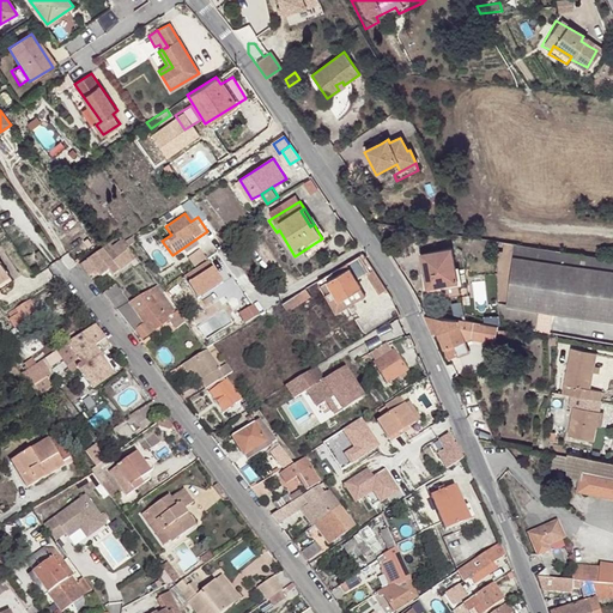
[(498,242),(499,303),(508,304),(508,302),(514,244),(498,242)]
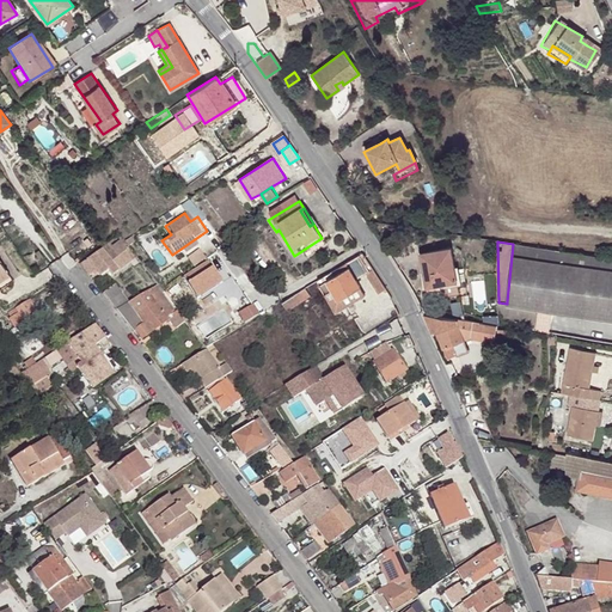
[(99,251),(80,264),(89,276),(95,271),(99,276),(111,268),(116,274),(133,261),(120,243),(103,256),(99,251)]
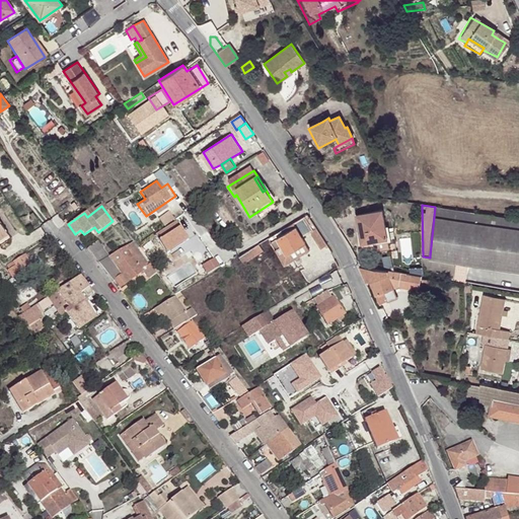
[(518,219),(435,207),(430,255),(458,260),(518,268),(518,219)]
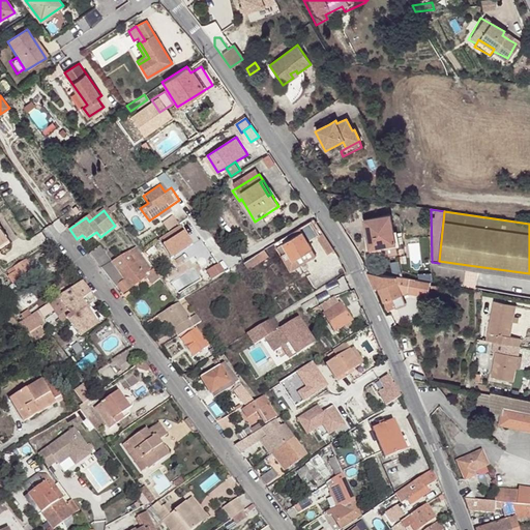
[(361,221),(365,243),(379,242),(379,246),(394,244),(392,234),(389,216),(361,221)]
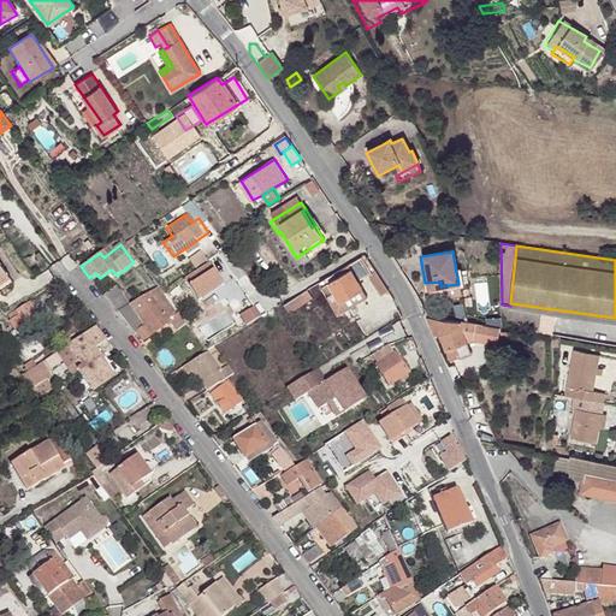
[(359,259),(348,266),(350,271),(330,284),(347,311),(367,297),(357,282),(368,274),(363,265),(359,259)]
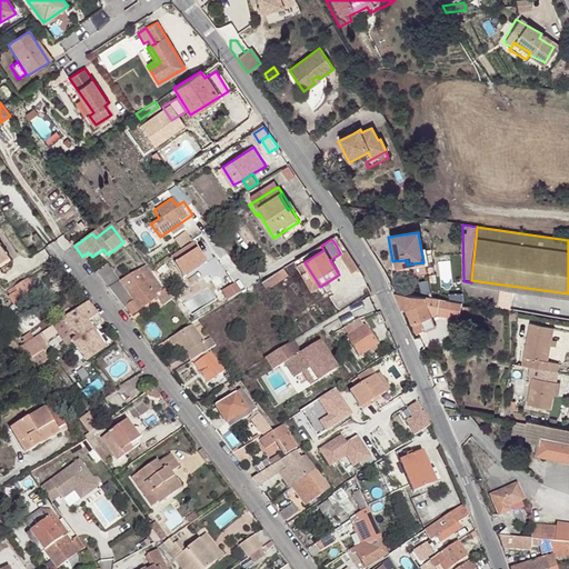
[(206,263),(193,245),(178,255),(191,273),(206,263)]
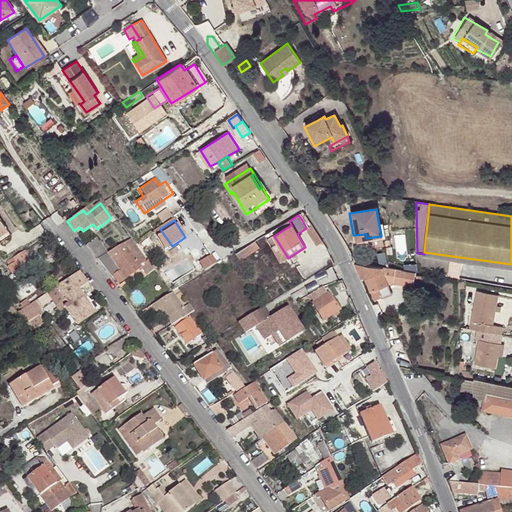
[(389,235),(387,224),(379,226),(381,236),(389,235)]
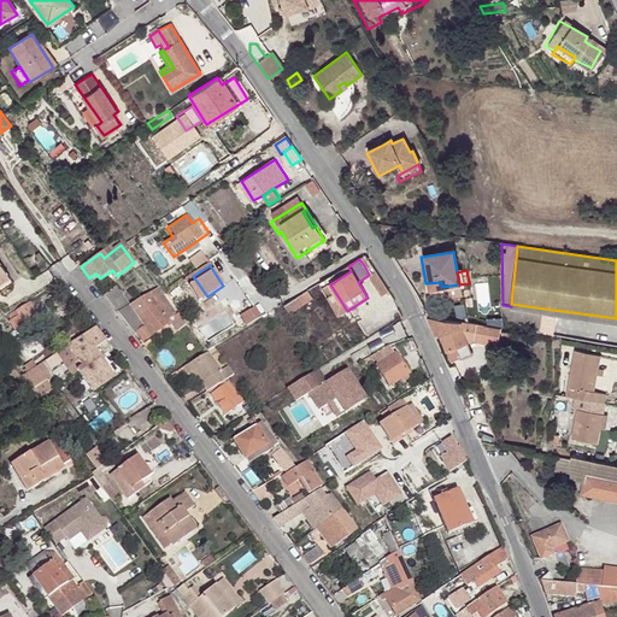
[(387,285),(382,277),(374,282),(378,291),(387,285)]
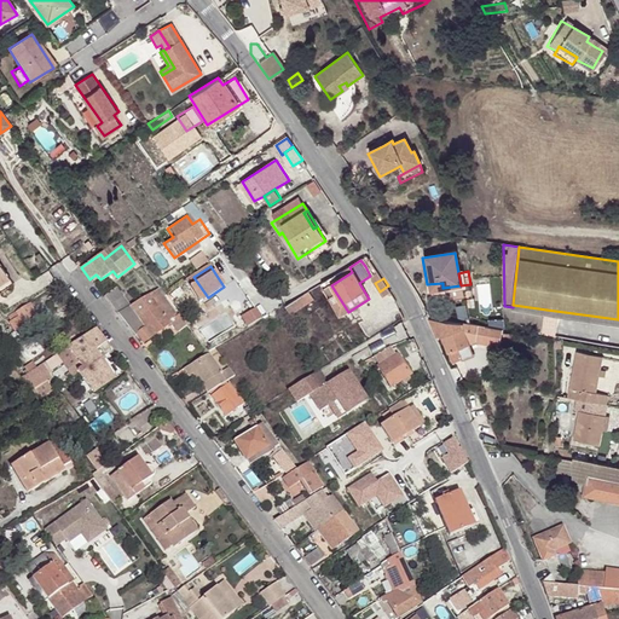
[(331,285),(324,289),(341,316),(348,312),(331,285)]
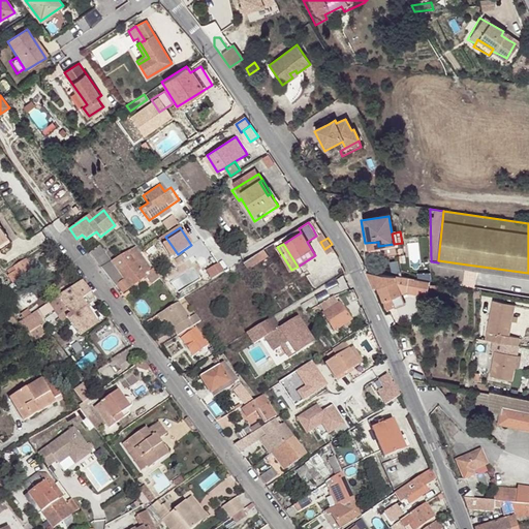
[(332,244),(324,249),(328,254),(335,250),(332,244)]
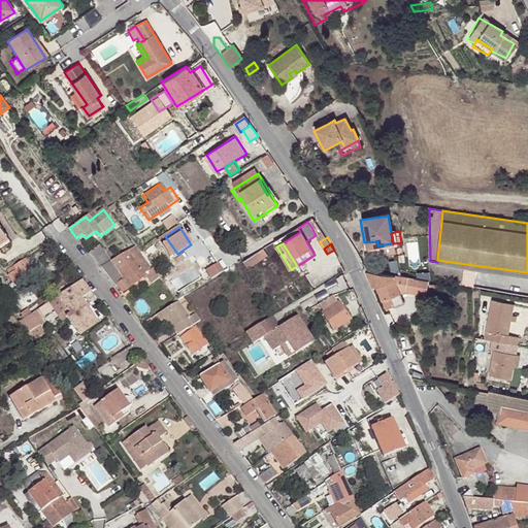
[(101,245),(89,254),(100,268),(112,261),(101,245)]
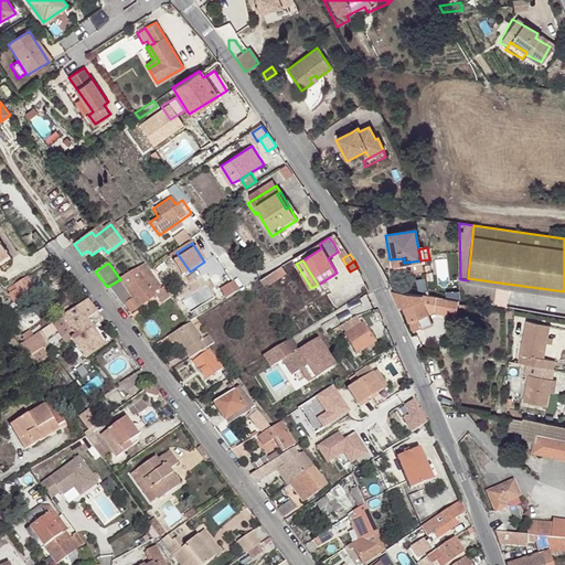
[(120,279),(107,287),(124,309),(126,307),(131,315),(149,300),(145,295),(151,289),(150,287),(156,283),(144,266),(120,279)]
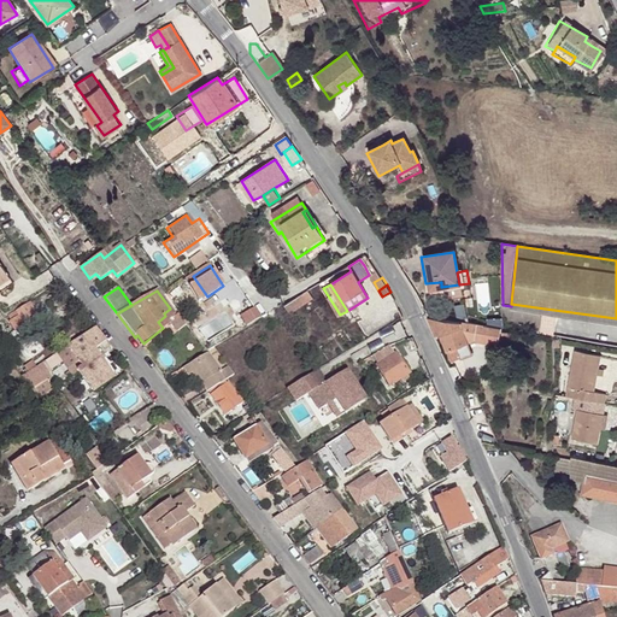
[(309,291),(285,305),(289,313),(313,299),(309,291)]
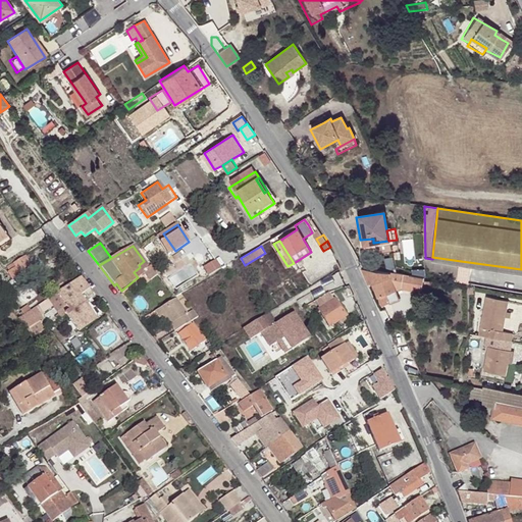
[(31,264),(24,255),(8,266),(10,271),(13,269),(15,273),(19,271),(30,264),(31,264)]
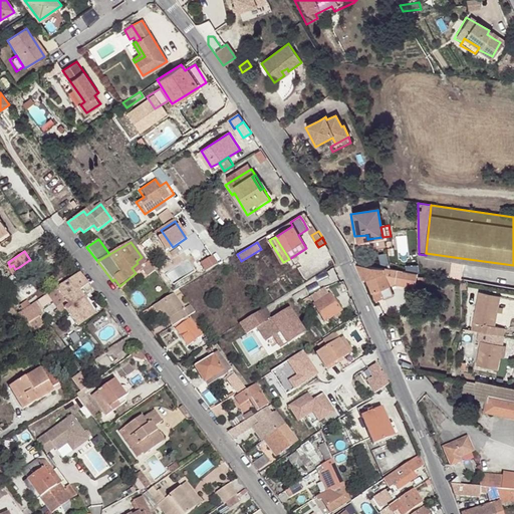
[(420,269),(451,273),(454,257),(426,253),(426,255),(419,254),(420,269)]
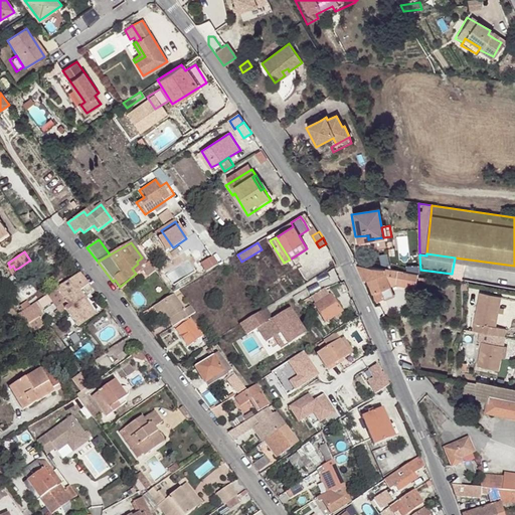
[(200,264),(206,272),(218,265),(212,255),(200,264)]
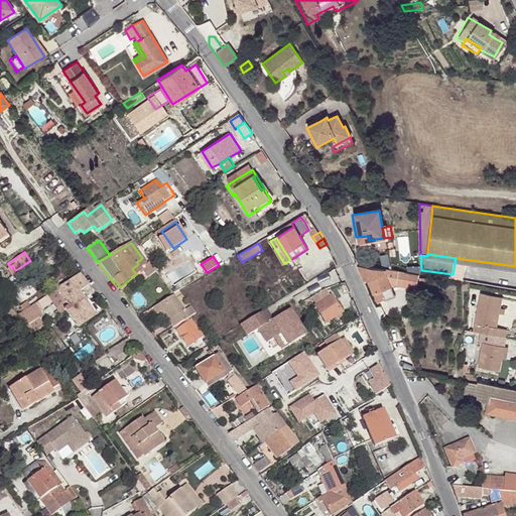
[(22,273),(33,266),(29,261),(19,268),(15,270),(13,266),(10,268),(8,269),(12,276),(20,271),(22,273)]
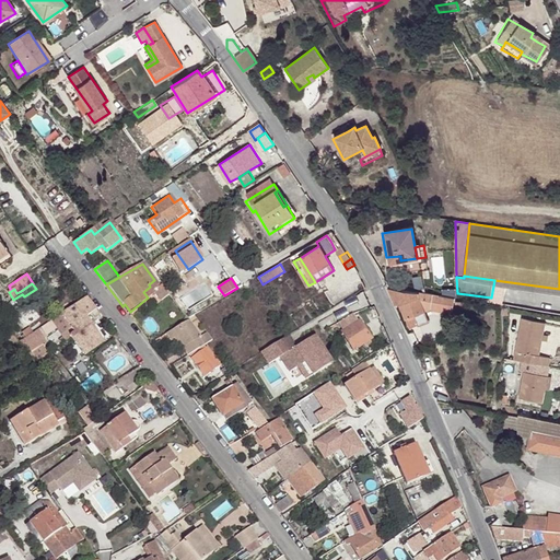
[(183,324),(188,321),(161,284),(155,289),(172,310),(173,310),(183,324)]
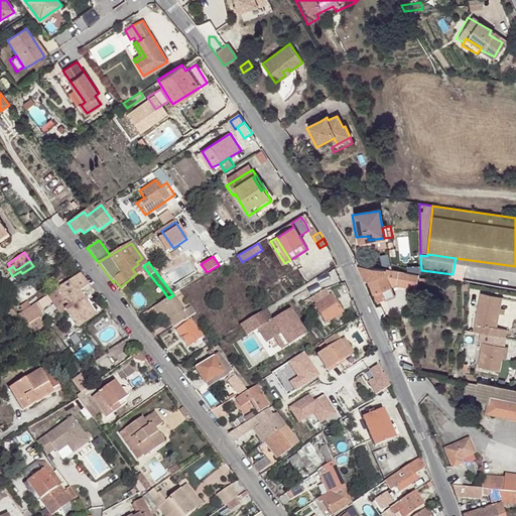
[(382,269),(355,265),(364,281),(367,280),(379,301),(395,293),(392,287),(382,269)]
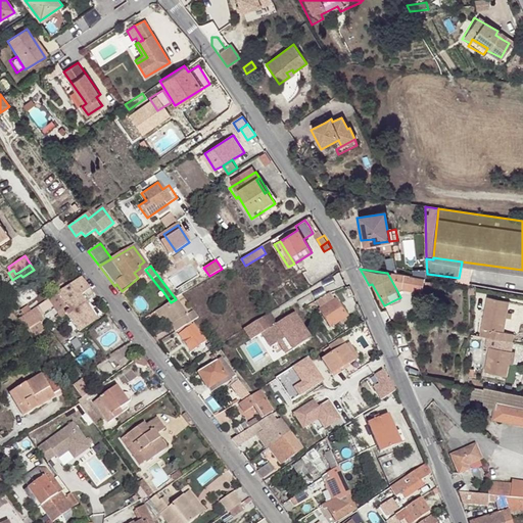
[(397,291),(401,289),(424,293),(427,279),(387,273),(397,291)]
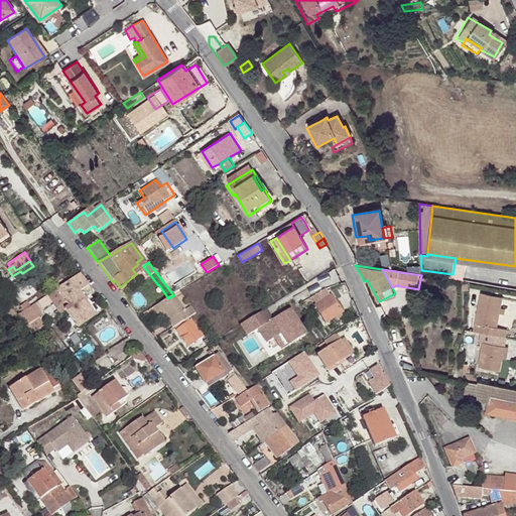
[(89,284),(80,273),(63,284),(65,287),(58,292),(70,306),(63,310),(77,328),(96,314),(79,291),(89,284)]
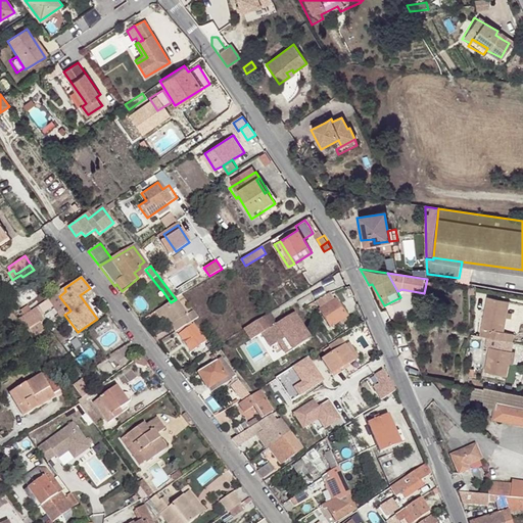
[(334,300),(329,293),(315,302),(320,311),(319,311),(330,328),(347,317),(336,299),(334,300)]
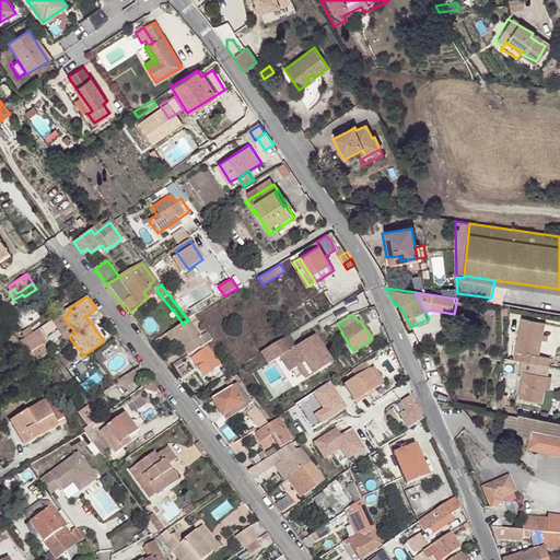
[(539,375),(541,364),(543,356),(533,353),(538,322),(514,316),(506,358),(514,359),(513,370),(515,371),(511,396),(534,401),(537,387),(539,375)]
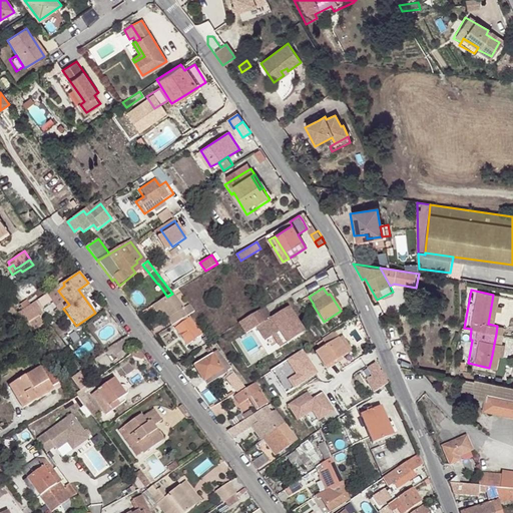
[(183,310),(172,294),(167,297),(157,303),(151,307),(156,314),(162,310),(168,319),(167,320),(172,326),(173,326),(186,318),(191,315),(195,312),(190,306),(183,310)]
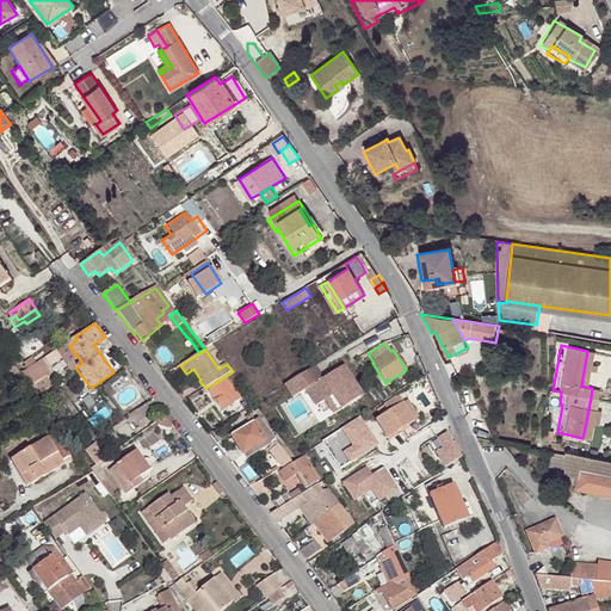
[(44,357),(20,374),(31,389),(36,386),(41,393),(60,380),(44,357)]
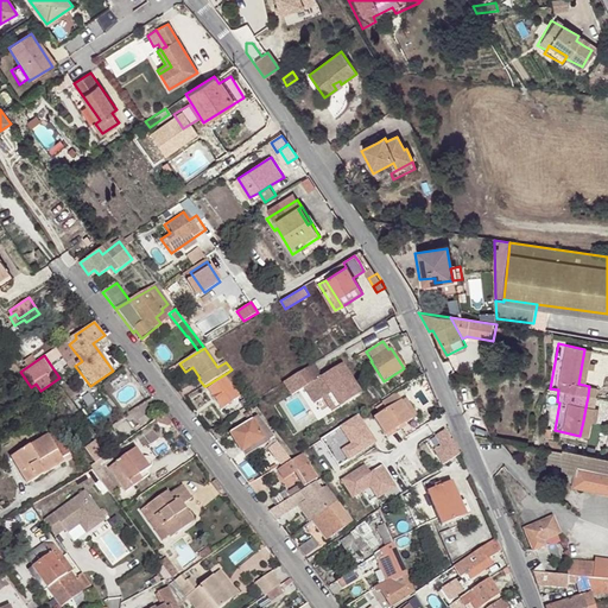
[(14,377),(20,372),(12,359),(6,363),(14,377)]
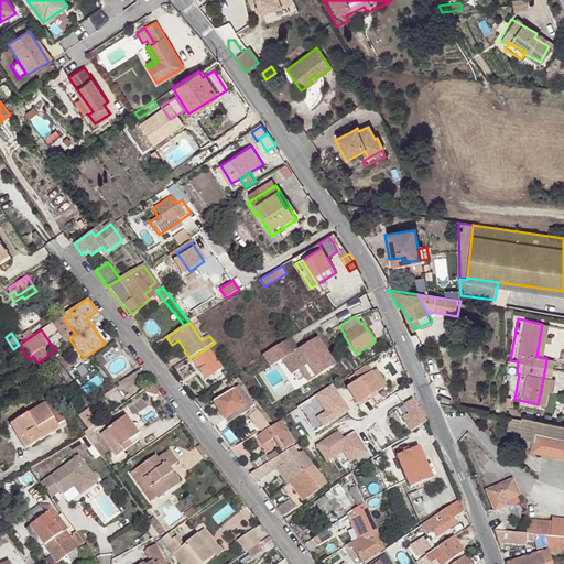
[(291,337),(263,355),(271,367),(282,360),(293,354),(302,369),(310,381),(335,366),(318,338),(299,349),(291,337)]
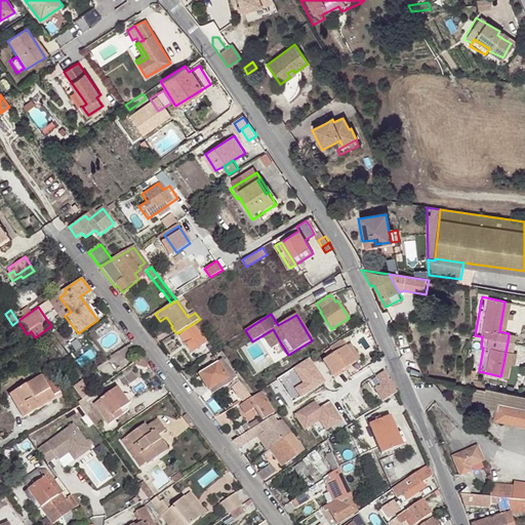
[(194,327),(191,325),(177,333),(192,353),(206,341),(195,326),(194,327)]
